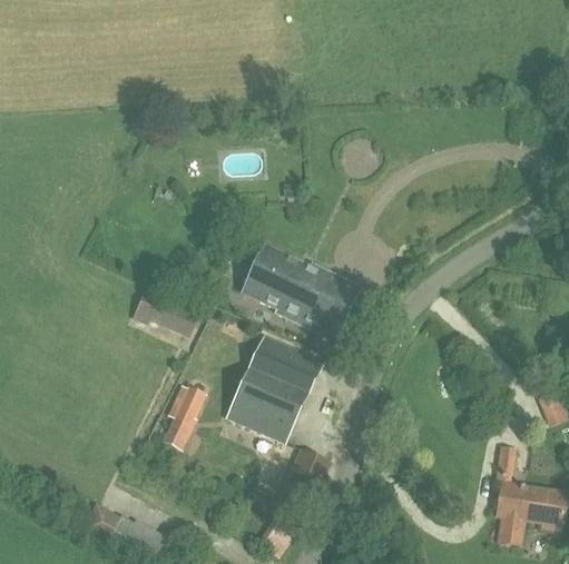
[(283,181),(283,196),(300,196),(300,181),(283,181)]
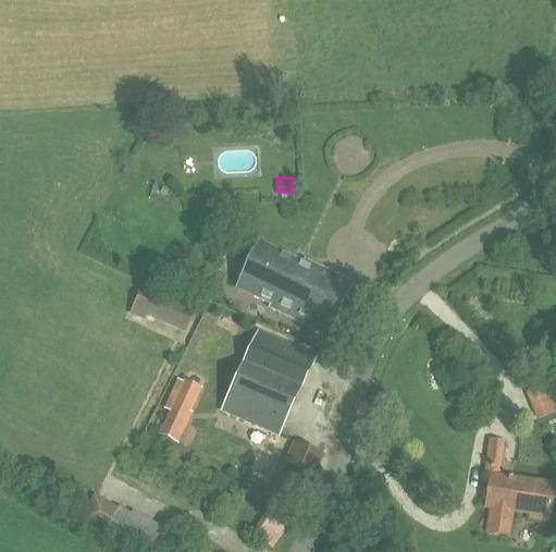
[(270,302),(269,305),(326,332),(351,280),(305,258),(304,261),(258,240),(236,285),(270,302)]
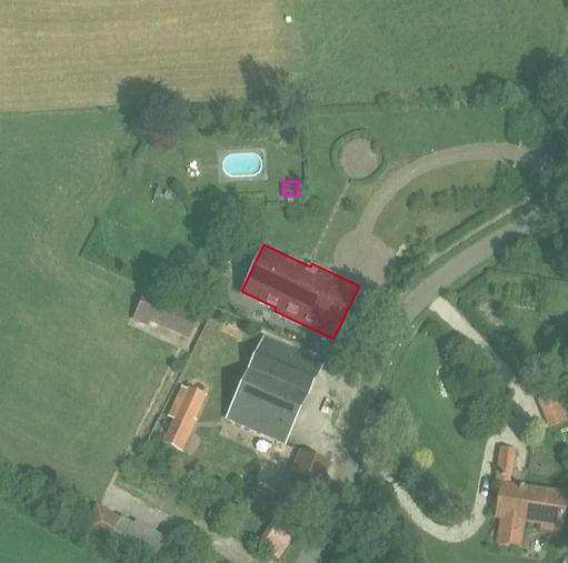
[(181,304),(156,294),(143,290),(135,313),(146,318),(188,333),(199,307),(185,300),(181,304)]
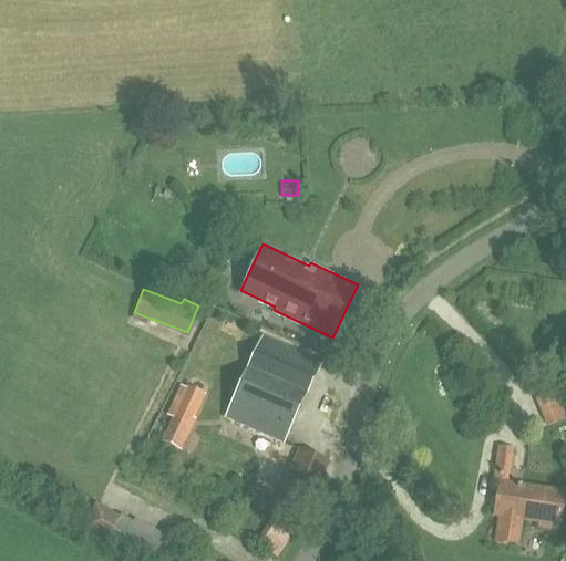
[(260,332),(226,415),(285,439),(320,356),(260,332)]
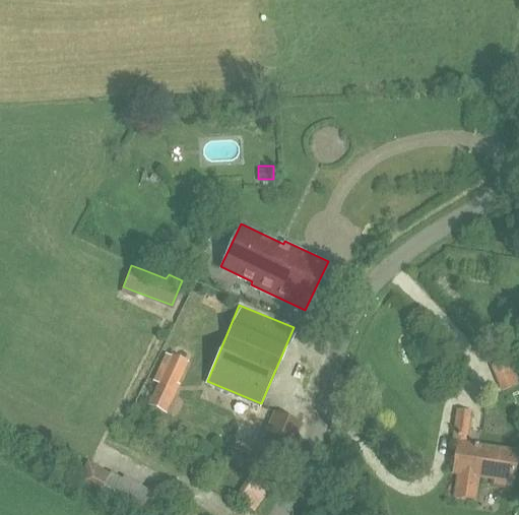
[(157,382),(174,390),(188,360),(171,351),(157,382)]
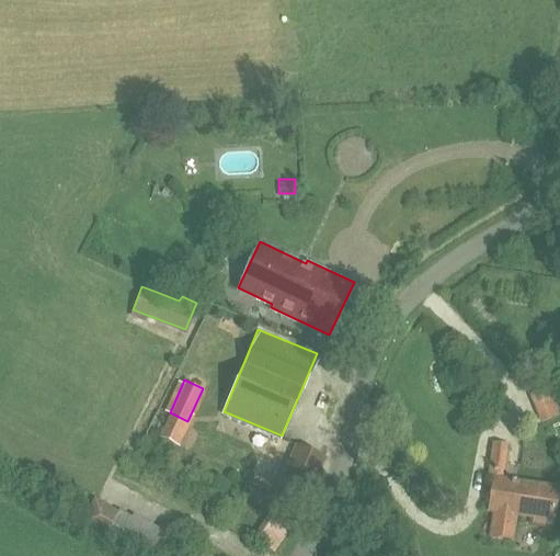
[(514,512),(552,518),(557,485),(503,477),(507,442),(492,440),(487,478),(492,478),(488,509),(492,509),(489,532),(511,535),(514,512)]
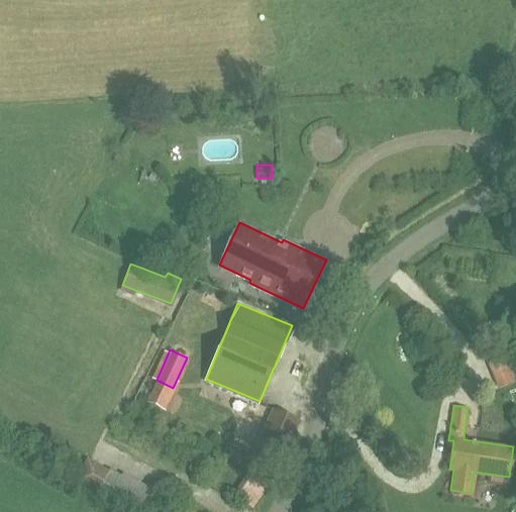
[(283,455),(296,417),(271,409),(258,447),(283,455)]
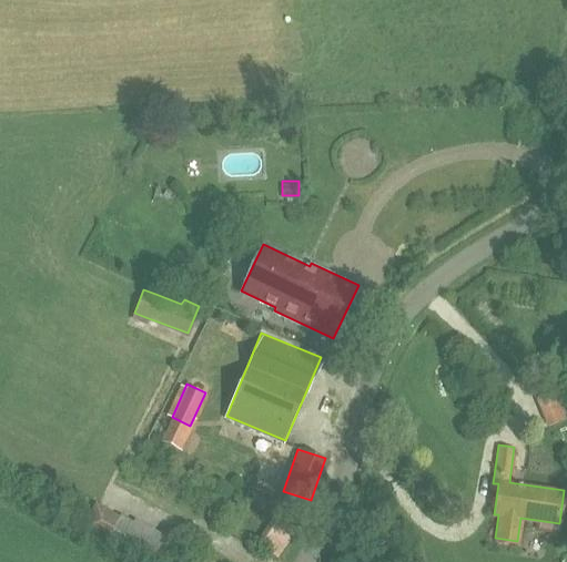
[(255,539),(276,554),(291,535),(311,508),(305,506),(286,497),(255,539)]
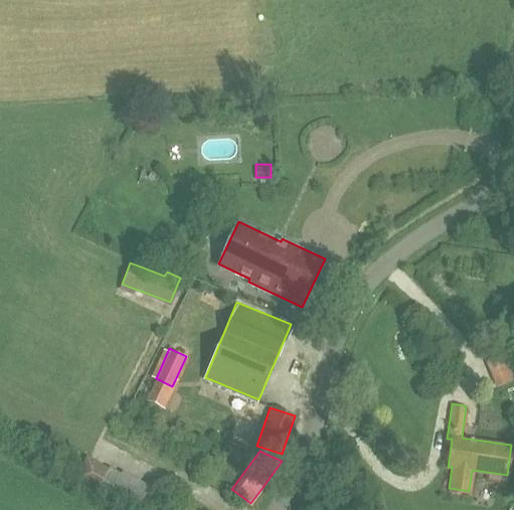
[(73,477),(79,481),(95,490),(130,509),(140,509),(142,509),(147,509),(154,499),(149,496),(154,487),(111,463),(108,467),(87,455),(73,477)]
